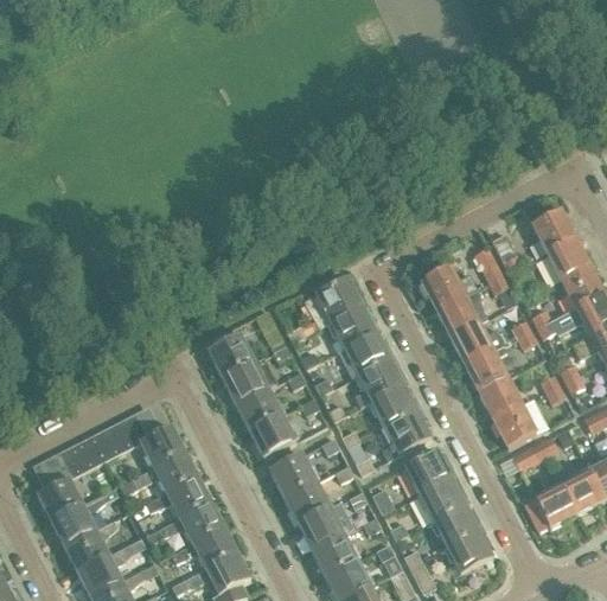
[(545,255),(574,240),(560,212),(531,227),(545,255)]
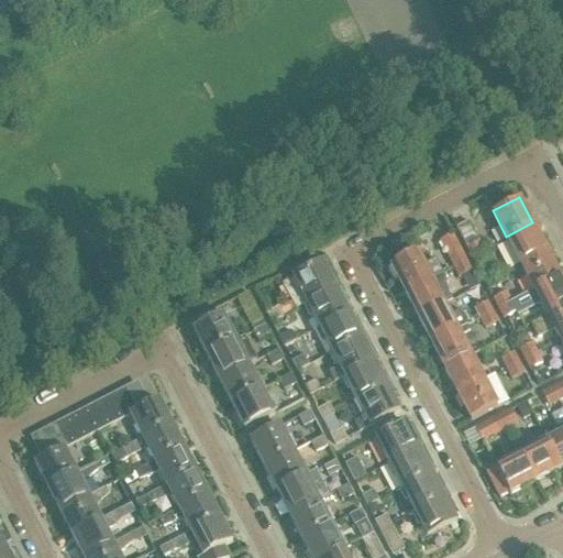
[(519,262),(545,249),(532,222),(506,237),(519,262)]
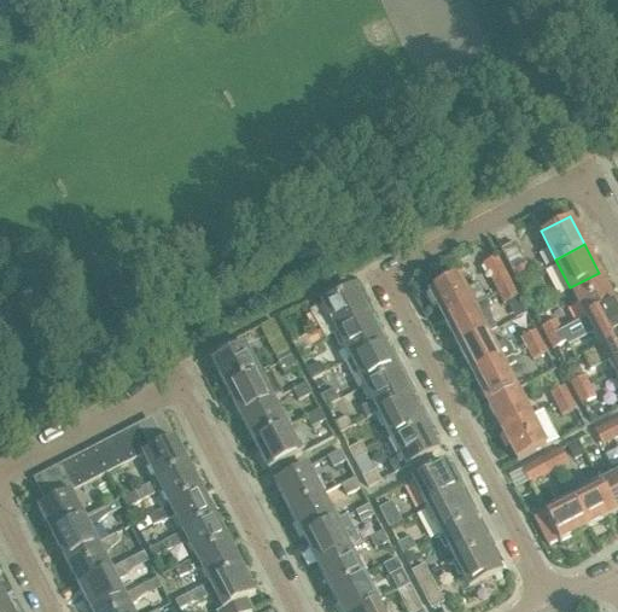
[(497,289),(512,281),(496,252),(483,260),(497,289)]
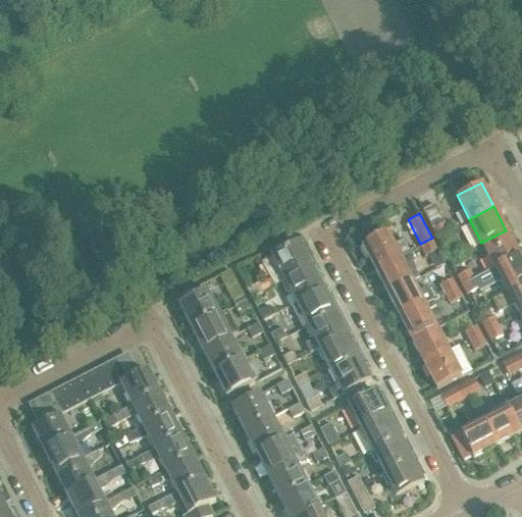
[(437,235),(449,229),(444,220),(432,225),(437,235)]
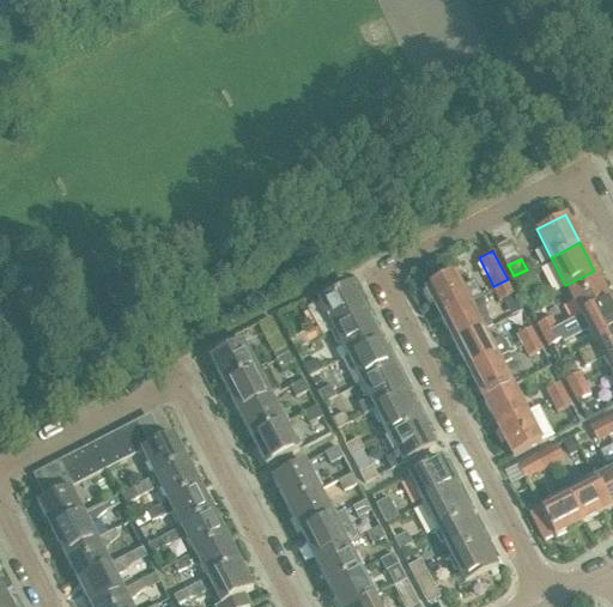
[(520,287),(533,280),(527,269),(514,275),(520,287)]
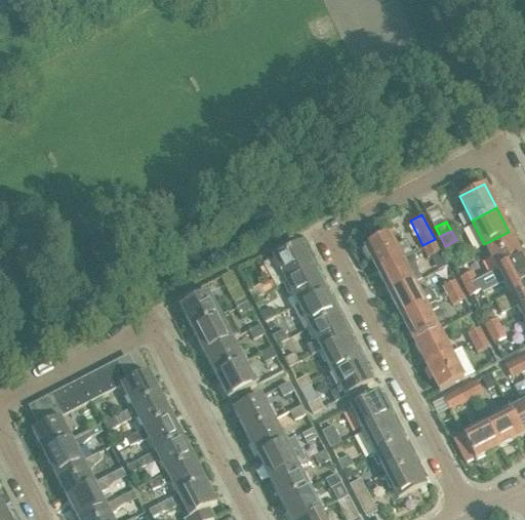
[(375,270),(411,251),(405,238),(394,243),(388,232),(363,245),(375,270)]
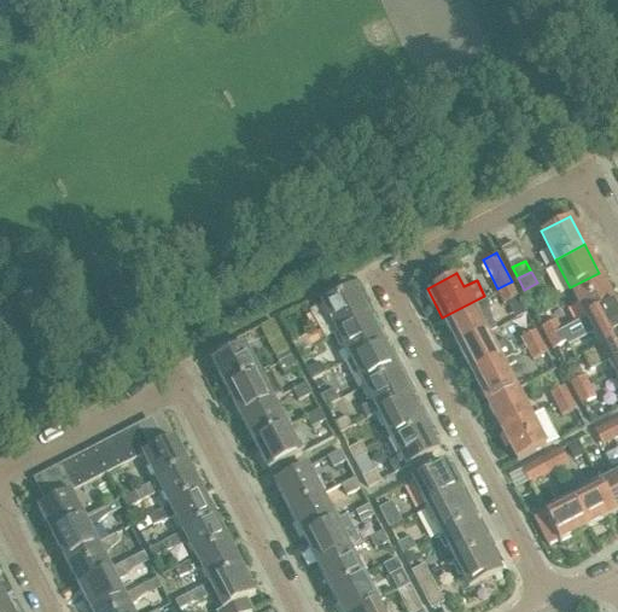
[(584,315),(613,299),(599,273),(570,287),(584,315)]
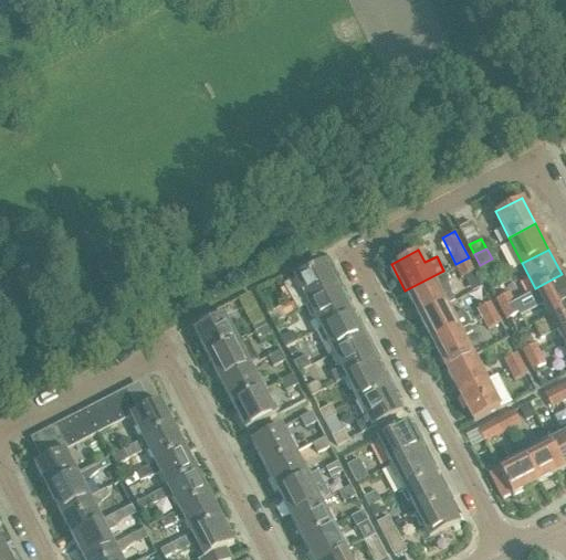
[(461,274),(473,267),(469,257),(456,264),(461,274)]
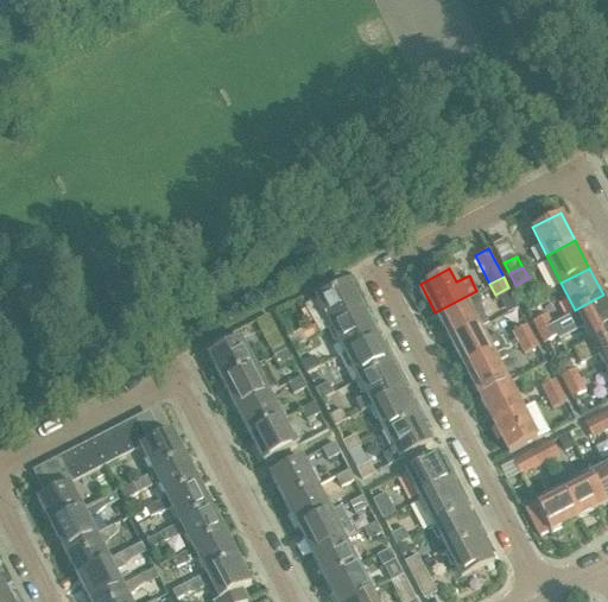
[(347,279),(304,302),(318,330),(330,325),(329,323),(361,306),(347,279)]
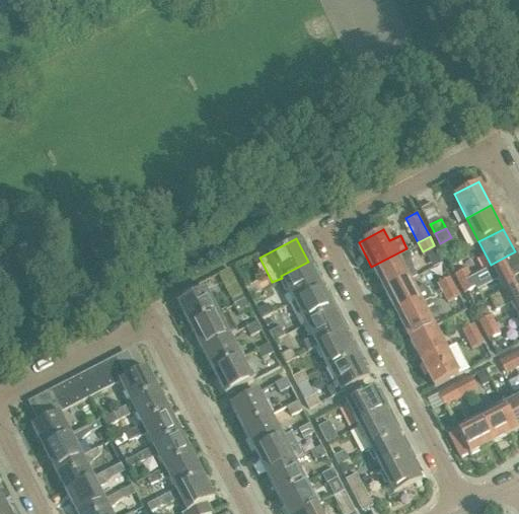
[(413,265),(410,253),(406,248),(371,267),(384,290),(409,278),(417,273),(413,265)]
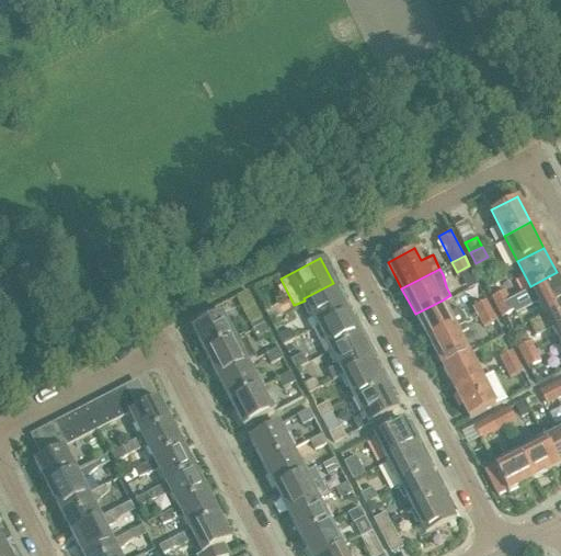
[(530,286),(510,296),(515,307),(514,307),(515,310),(537,299),(544,311),(560,302),(560,281),(557,272),(530,286)]
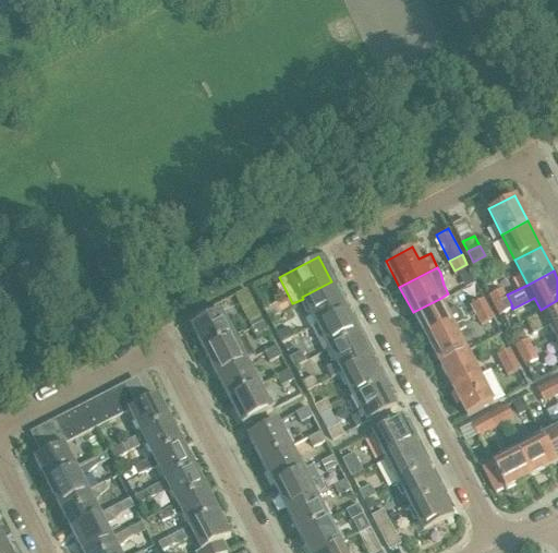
[(331,281),(302,297),(303,299),(311,313),(305,316),(307,320),(310,325),(315,322),(314,321),(343,305),(331,281)]
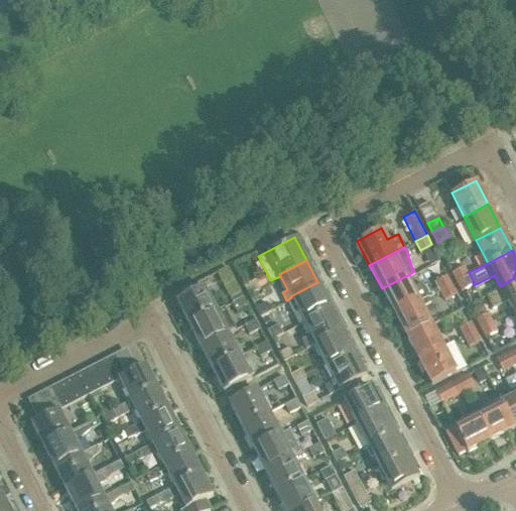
[(457,278),(469,272),(465,263),(453,270),(457,278)]
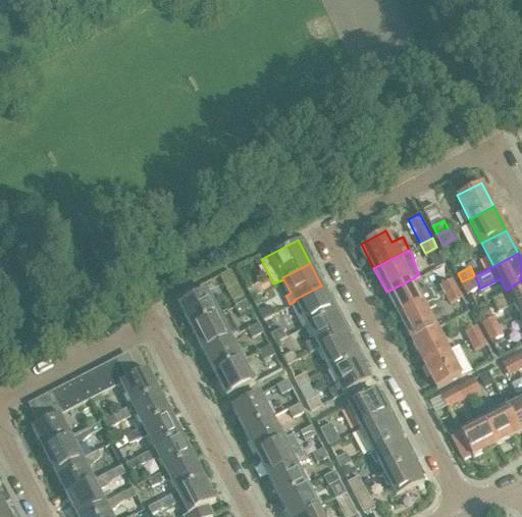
[(230,268),(219,273),(235,304),(246,298),(239,283),(233,274),(230,268)]
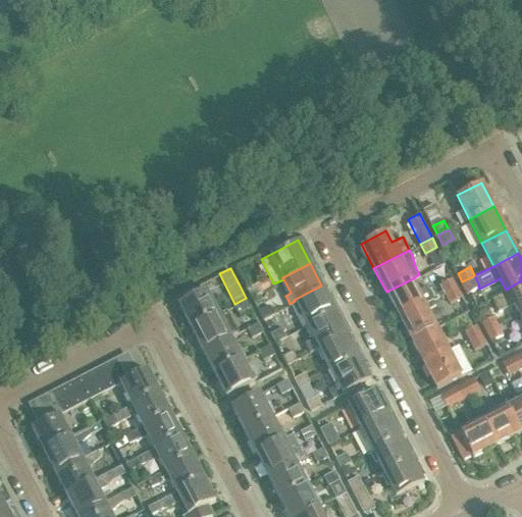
[(467,292),(479,286),(474,275),(462,281),(467,292)]
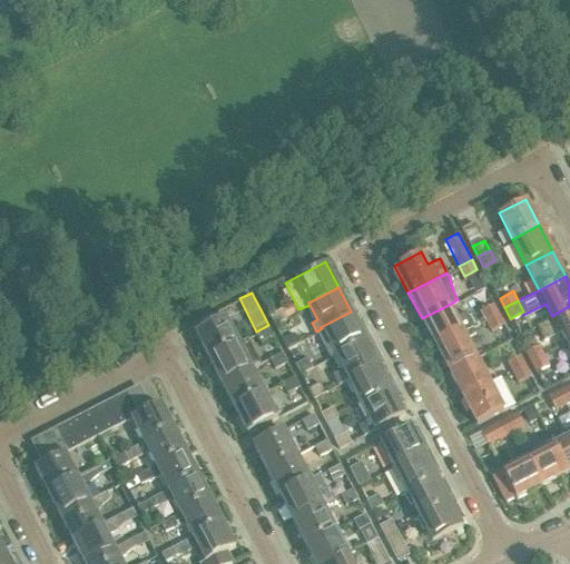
[(485,317),(498,310),(493,302),(480,308),(483,314),(485,317)]
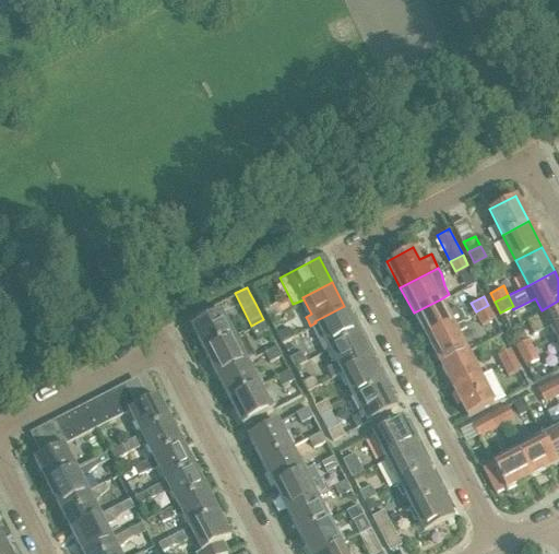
[(440,299),(414,313),(426,338),(453,323),(453,325),(465,319),(464,318),(476,311),(474,308),(467,311),(464,305),(459,308),(458,304),(445,310),(440,299)]
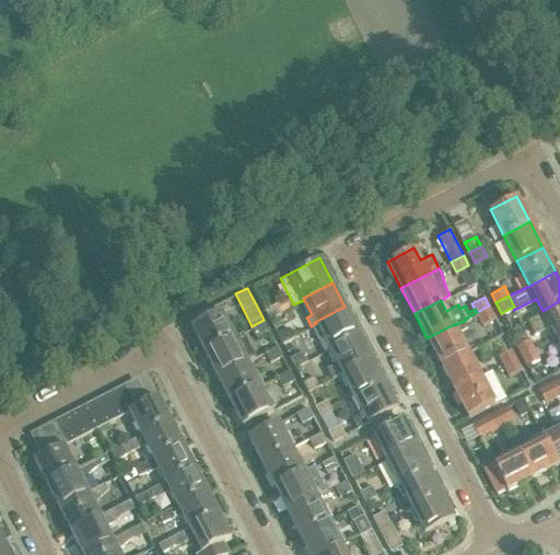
[(277,301),(265,307),(270,316),(282,311),(277,301)]
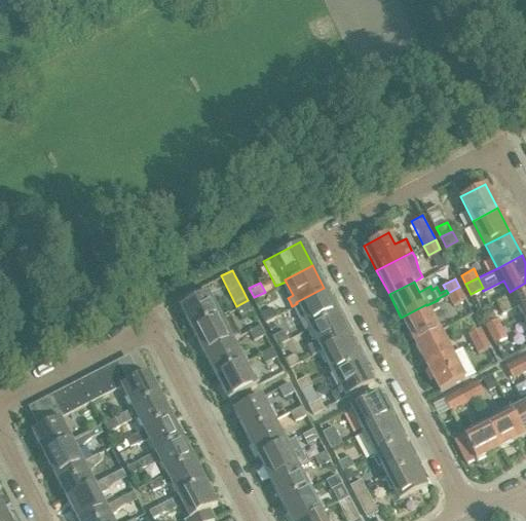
[(525,283),(510,292),(495,299),(502,312),(516,305),(522,315),(525,312),(525,283)]
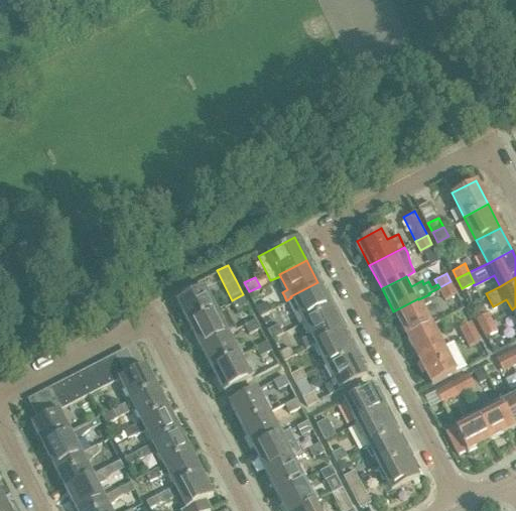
[(444,297),(456,291),(450,281),(439,287),(444,297)]
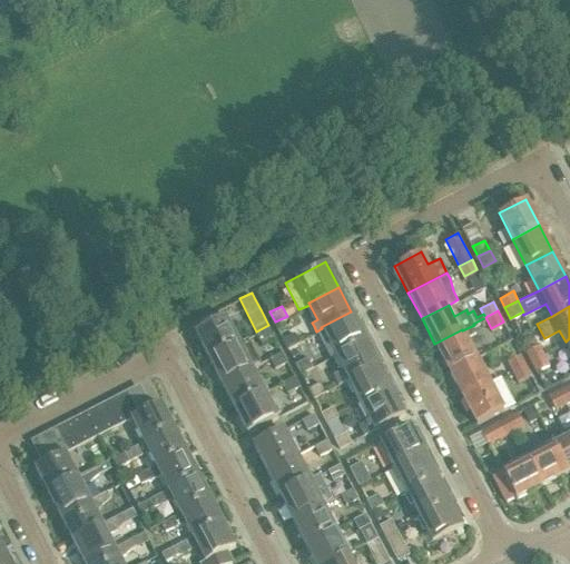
[(334,353),(364,336),(351,312),(321,327),(322,328),(334,353)]
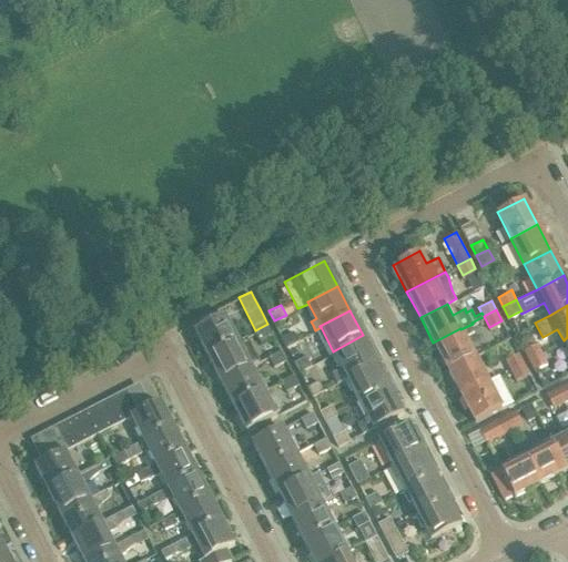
[(202,325),(194,329),(208,355),(237,339),(224,314),(211,320),(202,325)]
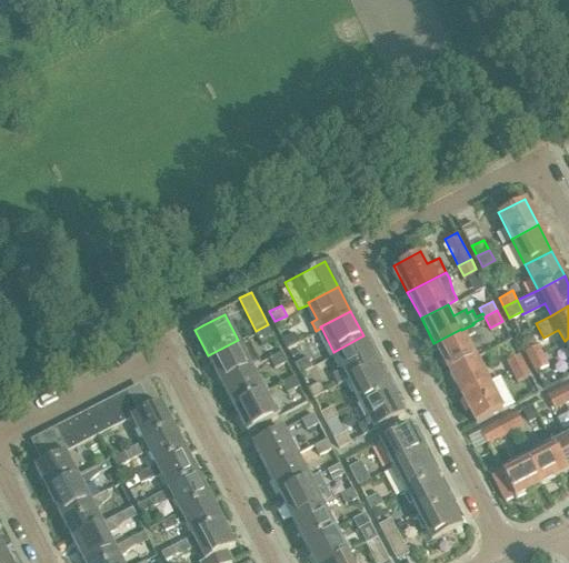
[(261,341),(273,334),(268,324),(256,331),(261,341)]
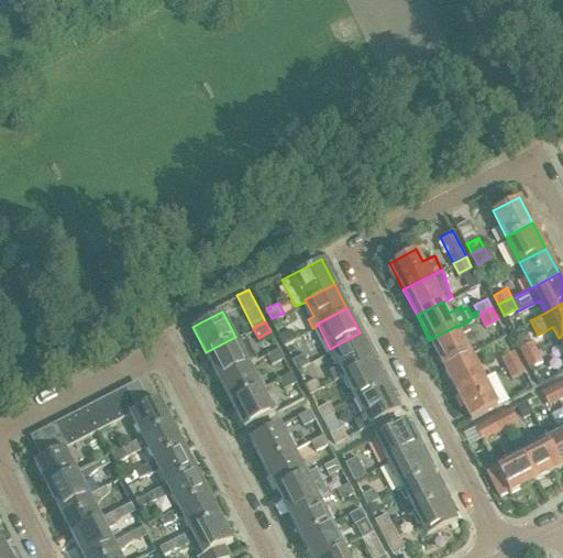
[(470,352),(456,327),(456,326),(429,340),(442,365),(470,352)]
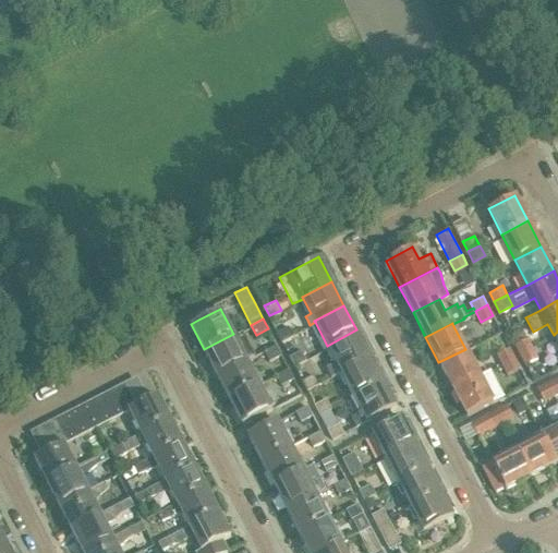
[(288,324),(277,331),(281,340),(293,334),(288,324)]
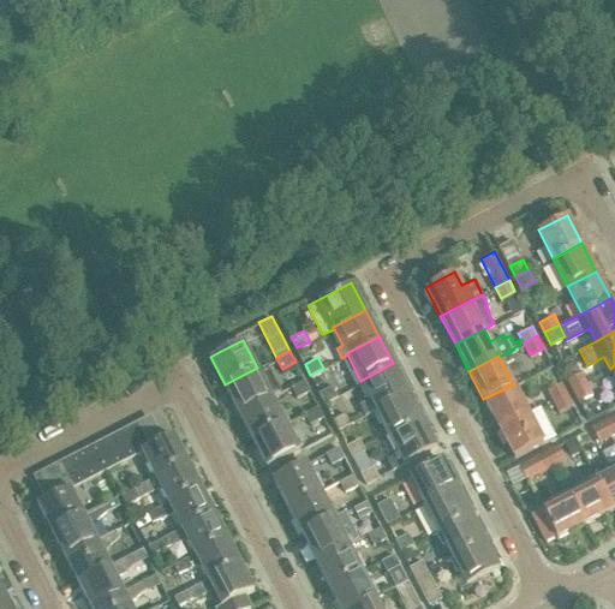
[(257,368),(225,384),(238,411),(270,394),(281,388),(267,362),(257,368)]
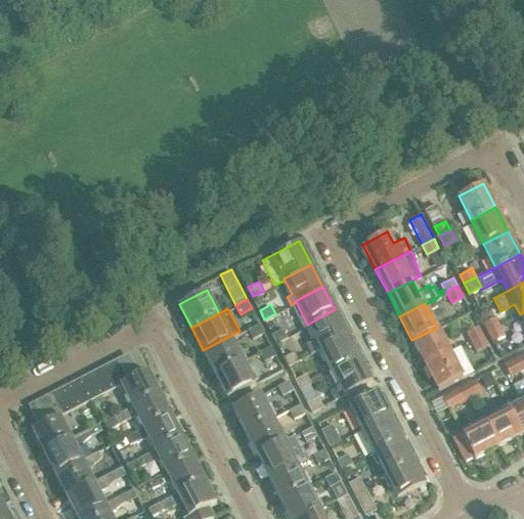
[(319,347),(347,332),(335,309),(307,325),(314,338),(306,343),(311,352),(319,348),(319,347)]
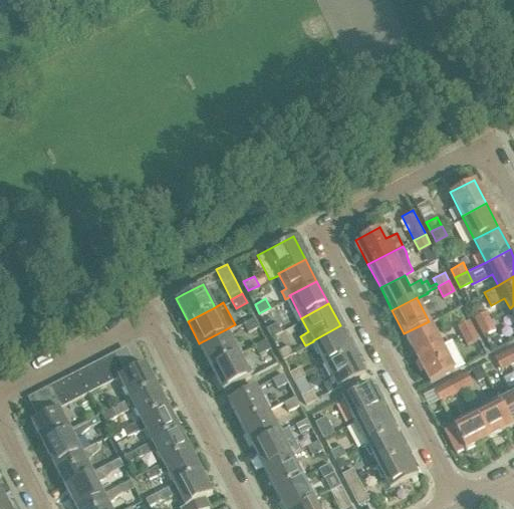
[(479,324),(491,318),(486,309),(475,315),(479,324)]
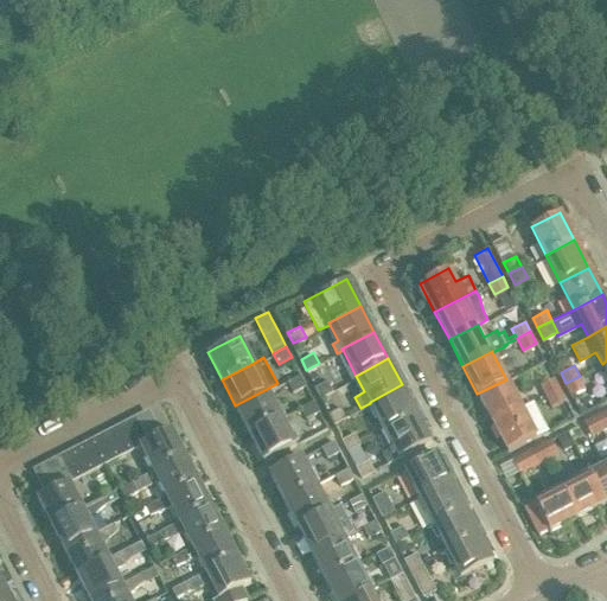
[(292,390),(305,383),(300,372),(287,379),(292,390)]
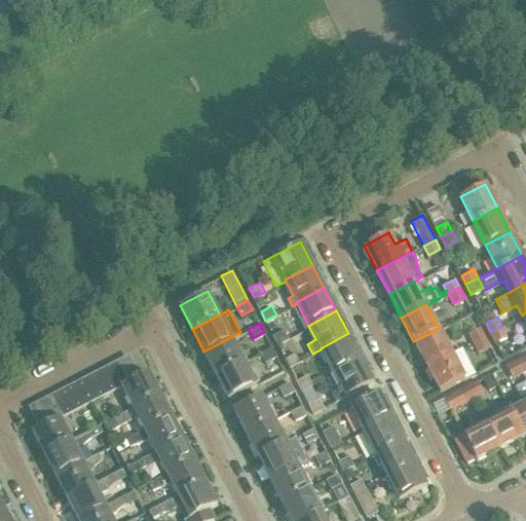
[(473,341),(484,335),(480,326),(467,332),(473,341)]
